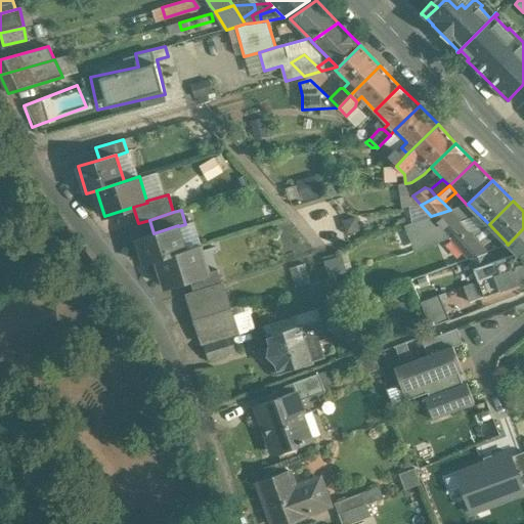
[(450,210),(431,216),(450,238),(469,231),(474,230),(469,224),(463,224),(450,210)]
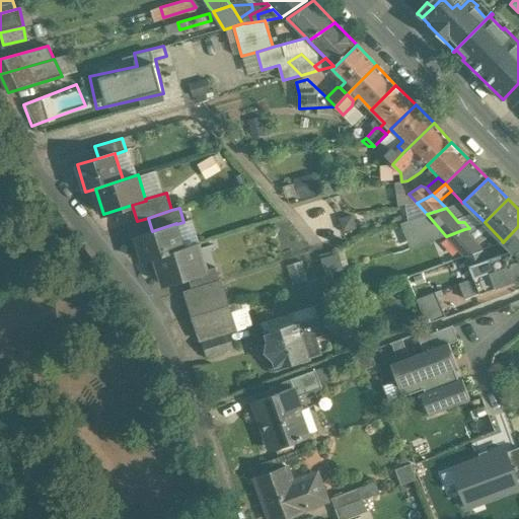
[(152,231),(136,236),(144,262),(156,257),(184,248),(184,247),(176,224),(176,223),(152,231)]
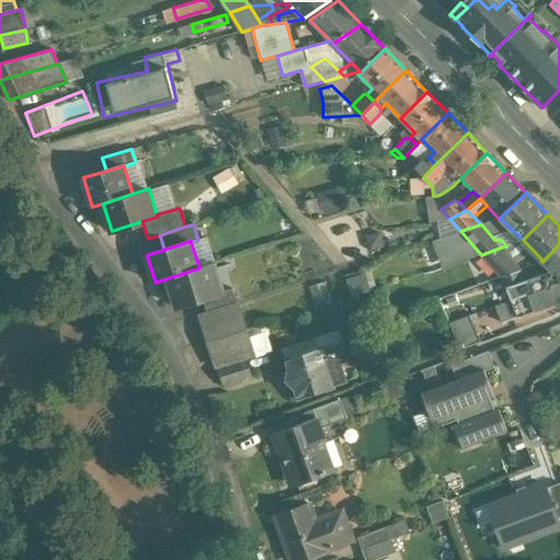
[(559,244),(543,261),(552,271),(525,280),(521,269),(502,276),(511,300),(528,293),(559,282),(559,244)]
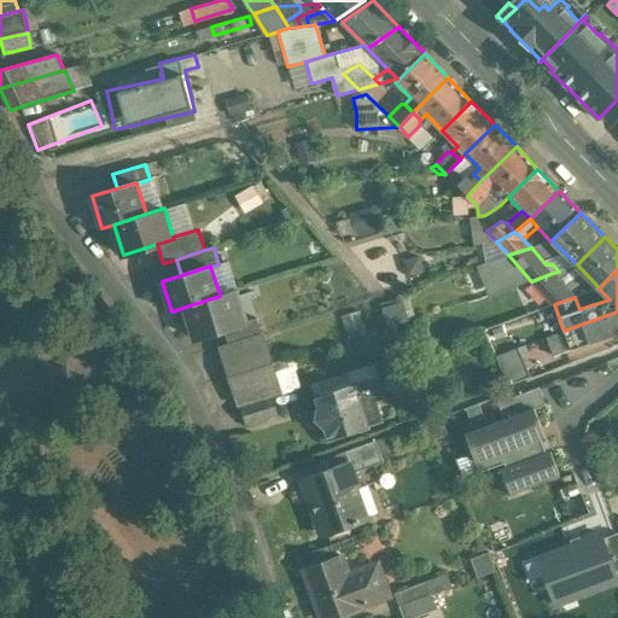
[(571,292),(553,273),(531,281),(553,304),(554,304),(575,297),(573,296),(578,291),(576,287),(571,292)]
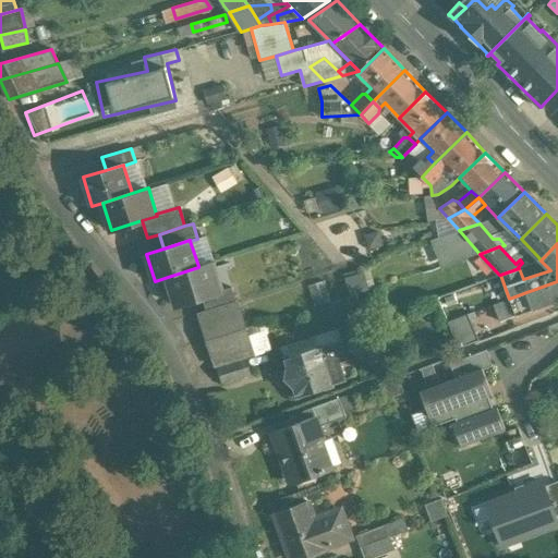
[(208,263),(198,266),(198,267),(168,277),(177,305),(203,298),(218,292),(218,291),(208,263)]
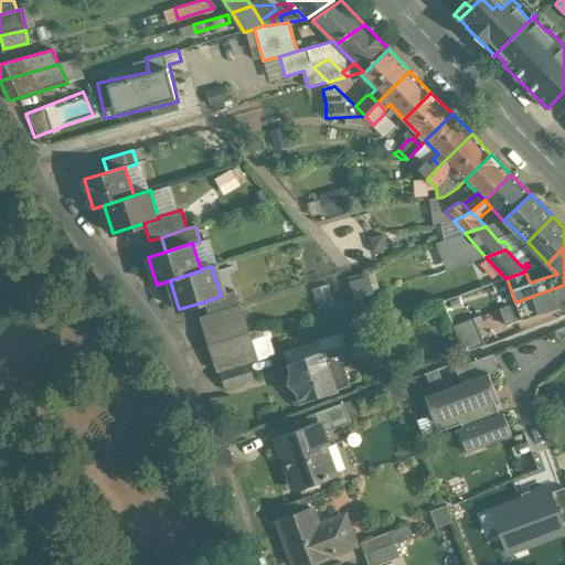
[(564,285),(533,296),(515,302),(522,320),(562,306),(563,310),(564,308),(564,285)]
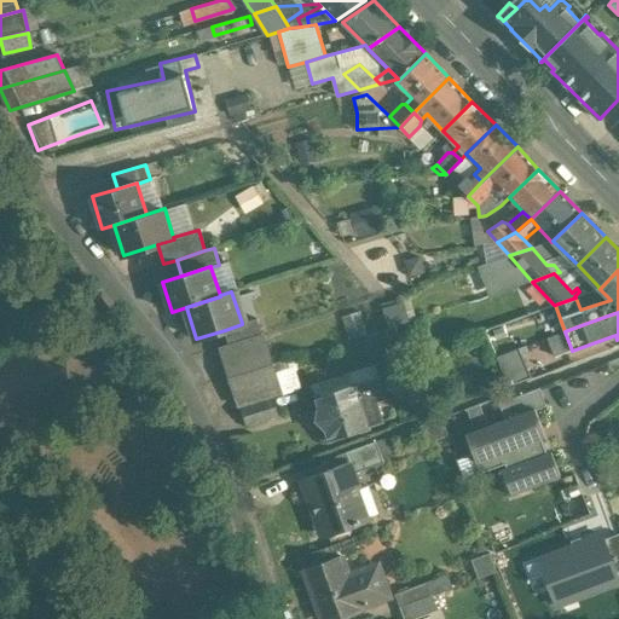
[(258,318),(242,323),(242,324),(225,330),(229,343),(262,334),(258,318)]
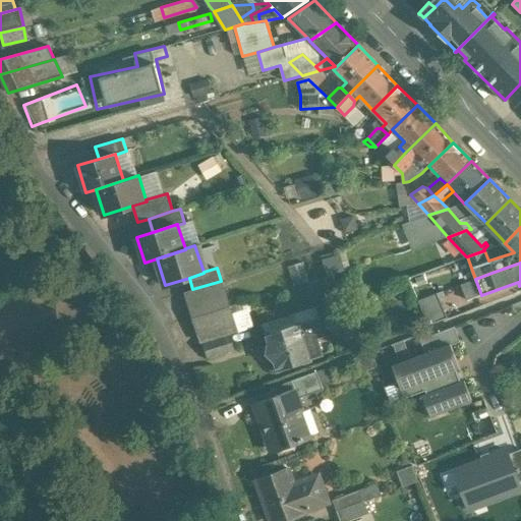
[(192,289),(186,292),(194,316),(229,305),(221,281),(192,289)]
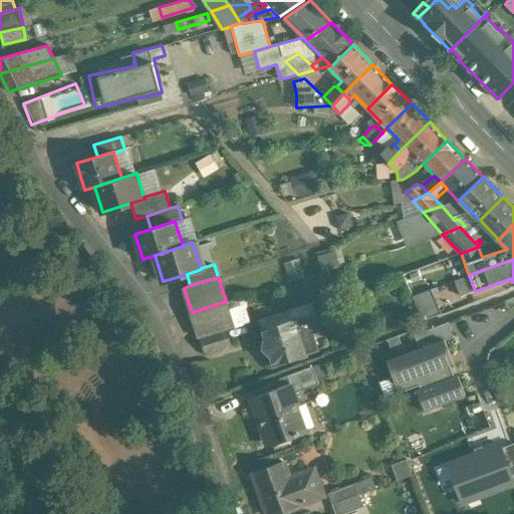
[(431,290),(413,298),(423,320),(441,312),(431,290)]
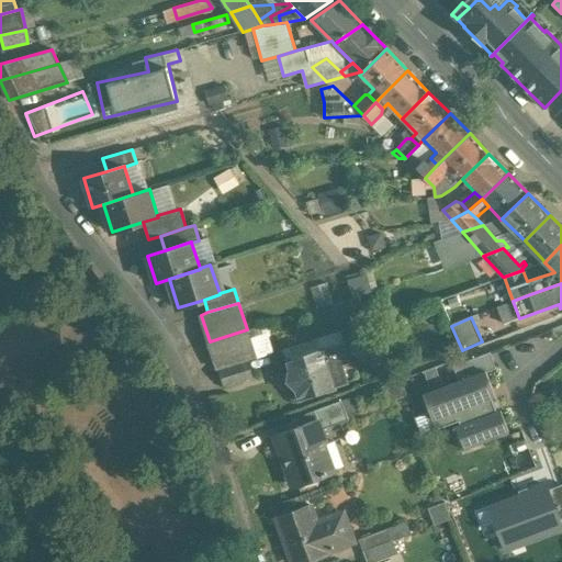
[(247,329),(210,341),(218,369),(248,360),(256,358),(247,329)]
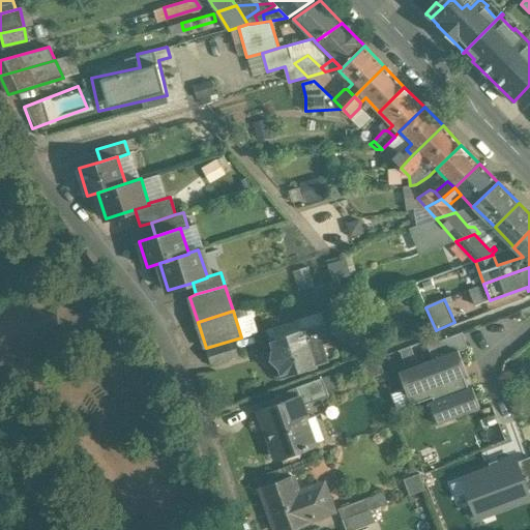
[(305,328),(272,339),(285,376),(316,365),(316,364),(335,358),(324,323),(305,329),(305,328)]
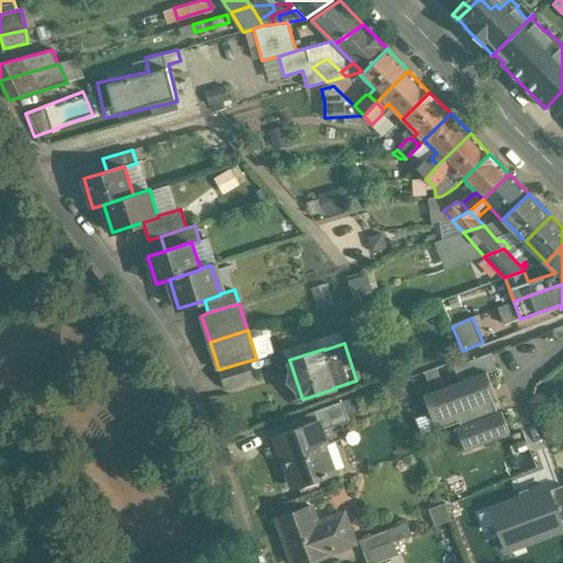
[(454,366),(460,383),(487,372),(487,374),(497,370),(490,353),(454,366)]
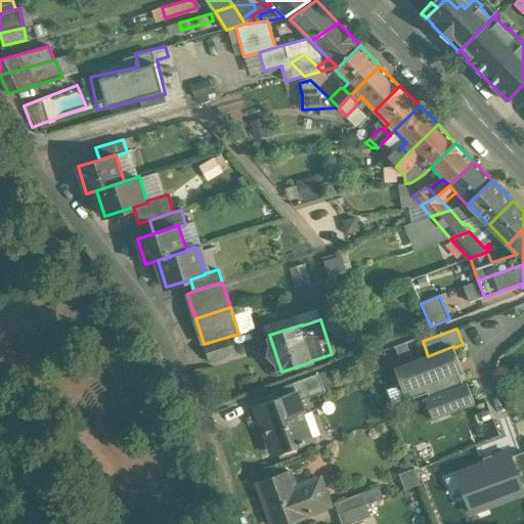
[(231,336),(204,344),(209,360),(236,351),(231,336)]
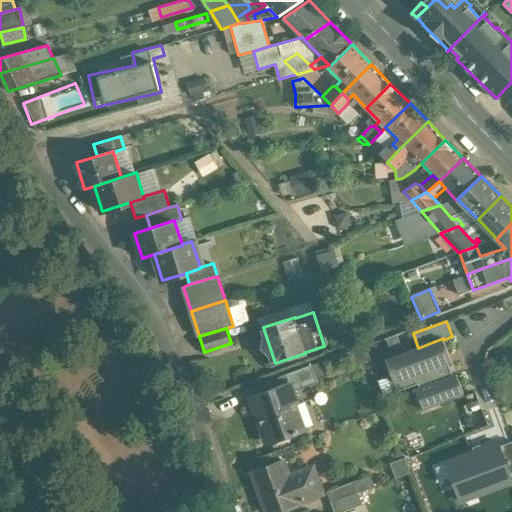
[(418,348),(386,359),(394,382),(412,376),(448,363),(451,362),(443,340),(443,338),(418,348)]
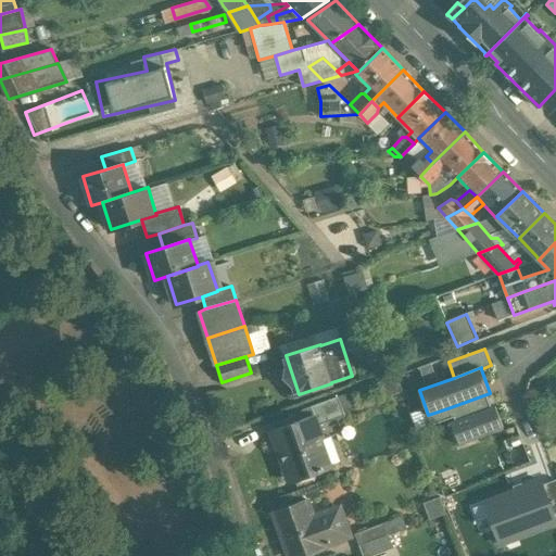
[(490,403),(487,394),(447,408),(451,417),(454,416),(490,403)]
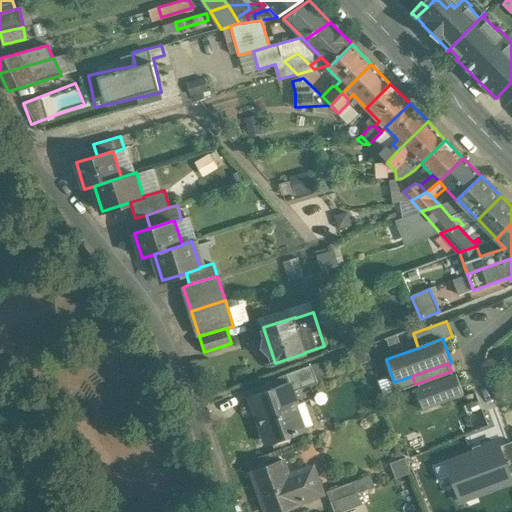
[(312,365),(287,374),(292,386),(316,377),(312,365)]
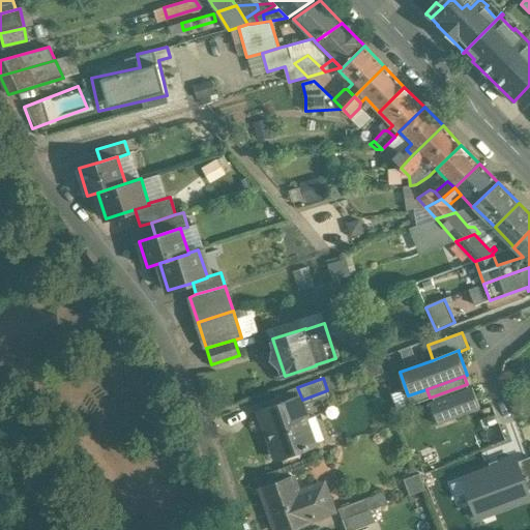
[(469,388),(467,384),(433,396),(435,402),(430,403),(438,424),(480,409),(472,387),(469,388)]
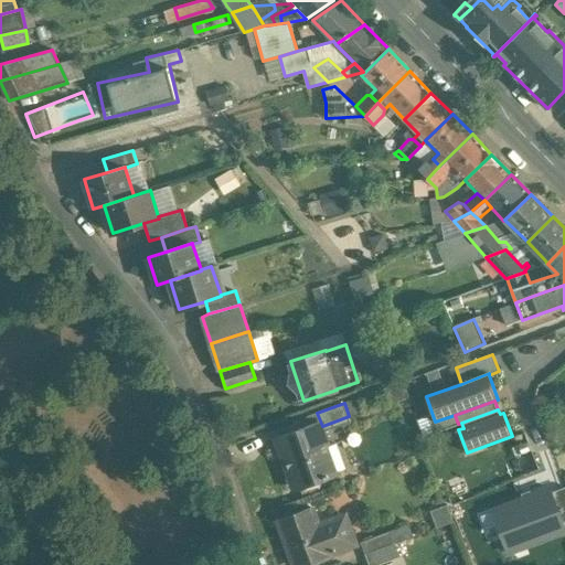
[(458,424),(455,415),(435,422),(439,432),(458,424)]
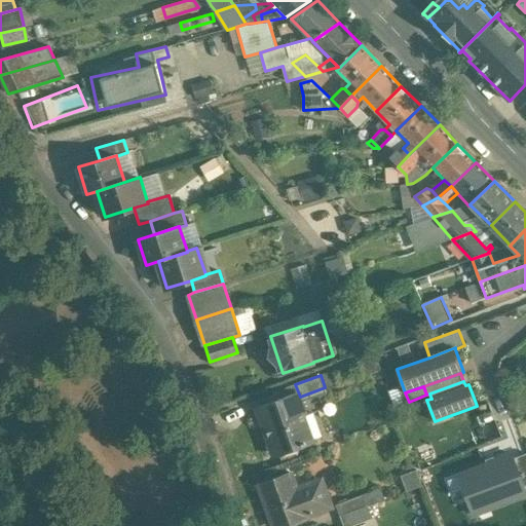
[(296,398),(263,409),(277,451),(310,440),(296,398)]
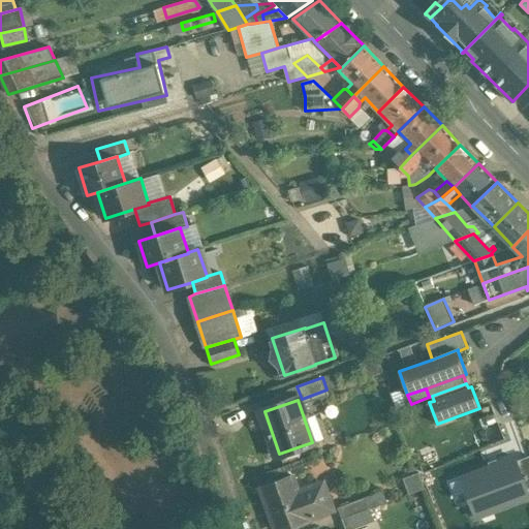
[(462,437),(457,422),(444,426),(450,442),(462,437)]
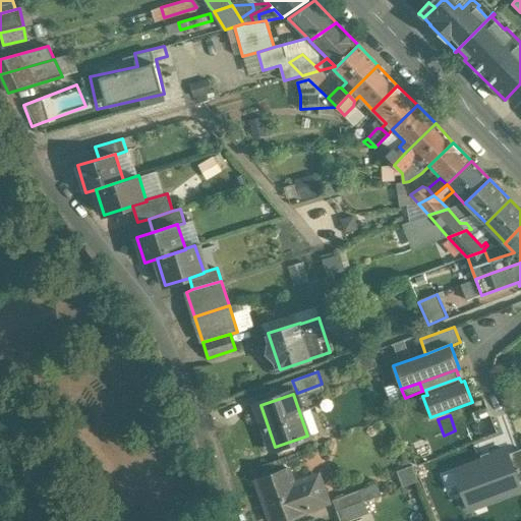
[(289,469),(256,480),(271,520),(276,520),(330,502),(322,481),(297,490),(289,469)]
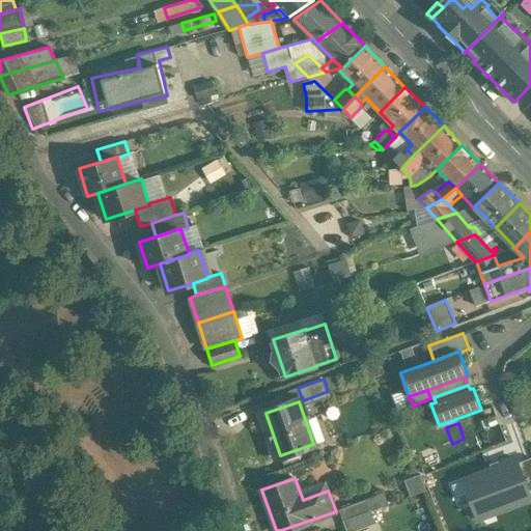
[(339,510),(344,523),(371,512),(366,500),(339,510)]
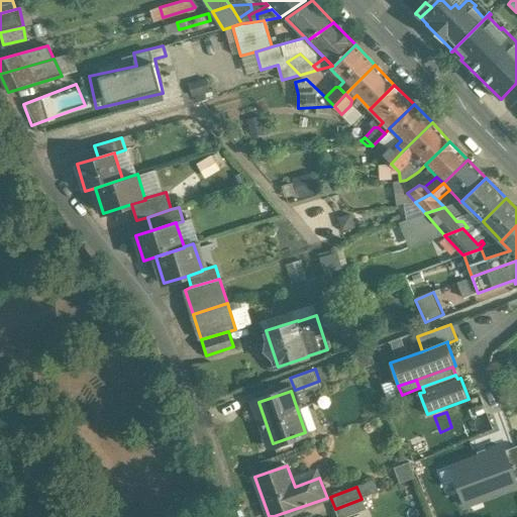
[(362,499),(335,509),(337,516),(346,516),(366,510),(362,499)]
